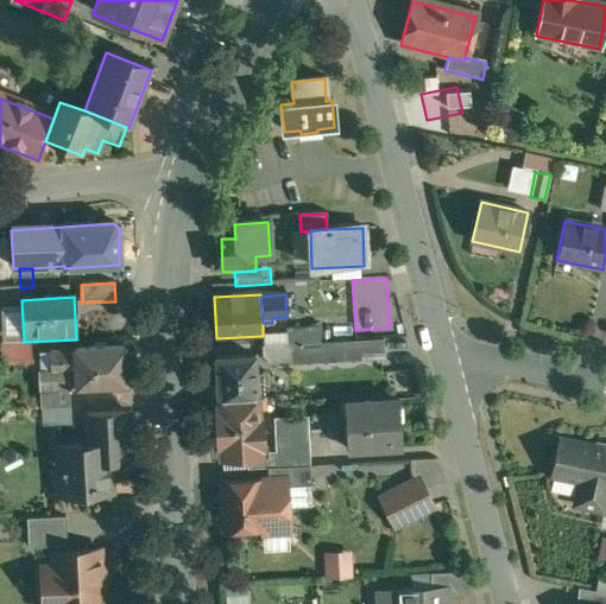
[(320,328),(286,329),(288,332),(263,334),(263,336),(262,336),(263,347),(321,343),(343,342),(342,334),(320,335),(320,328)]
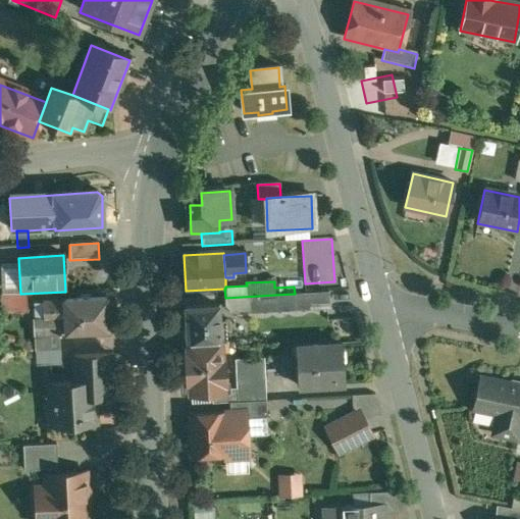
[(295,294),(275,295),(276,311),(328,309),(328,293),(295,294)]
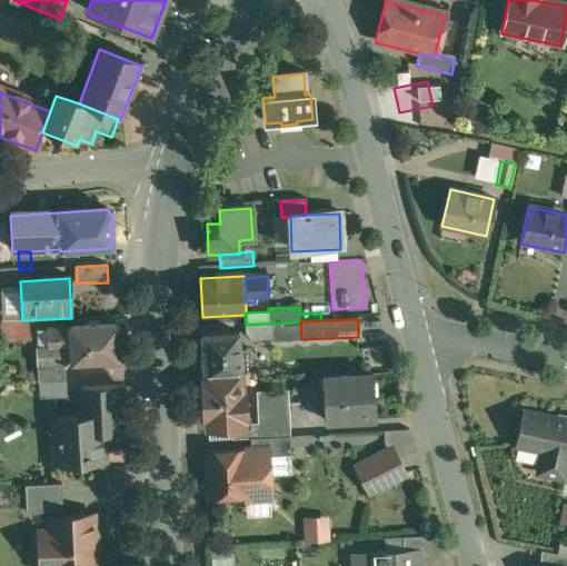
[(29,321),(0,324),(0,344),(30,341),(29,321)]
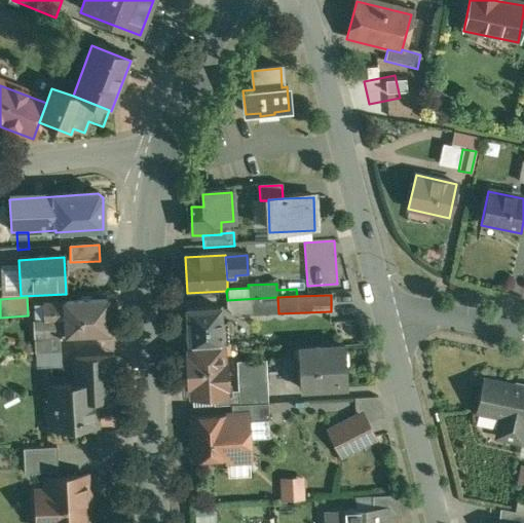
[(227,300),(226,300),(226,309),(233,315),(278,313),(277,297),(227,300)]
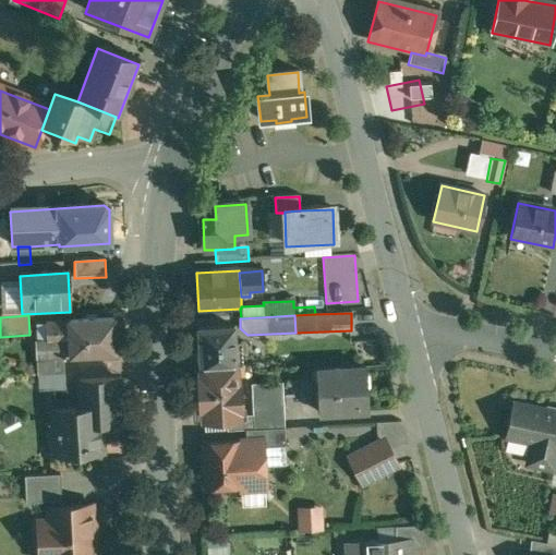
[(112,321),(69,323),(69,325),(46,326),(47,344),(35,344),(35,359),(62,358),(70,358),(70,357),(115,354),(112,321)]
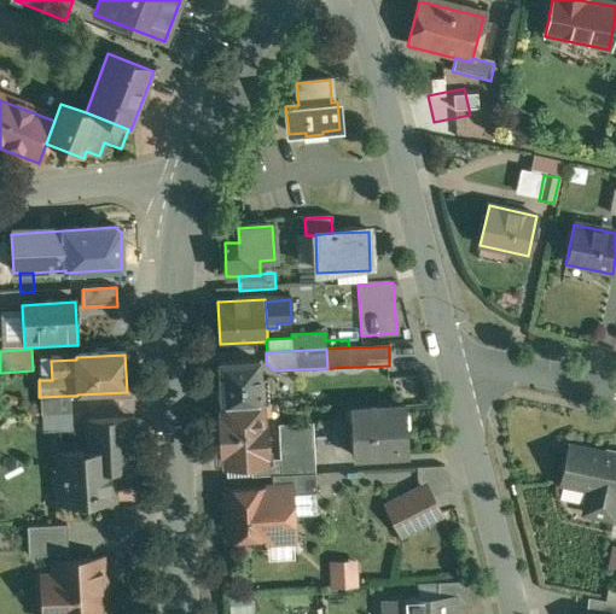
[(259,362),(219,364),(221,386),(219,389),(218,391),(218,392),(218,396),(218,398),(220,402),(221,404),(222,408),(260,405),(268,404),(266,381),(259,381),(259,362)]
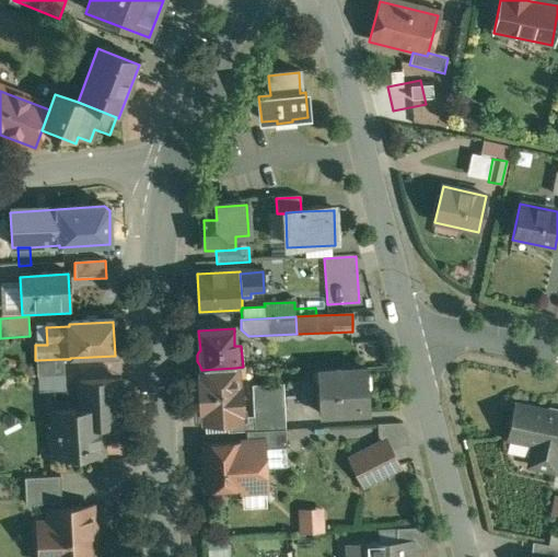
[(62,359),(35,360),(36,378),(62,376),(62,359)]
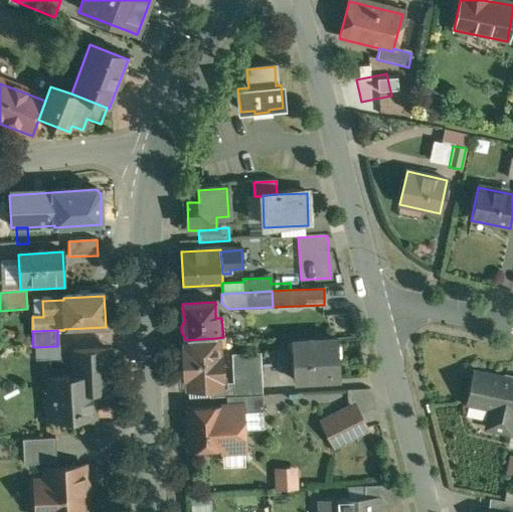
[(216,338),(185,340),(185,351),(182,351),(184,377),(187,377),(188,388),(208,387),(219,386),(219,384),(218,378),(221,378),(220,355),(217,356),(216,338)]
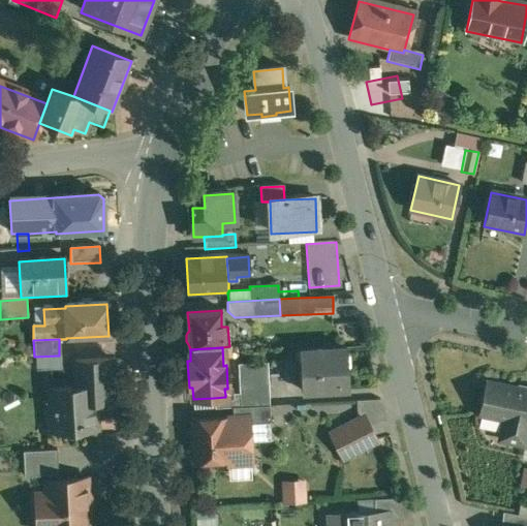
[(345,349),(300,351),(302,392),(302,393),(347,390),(345,349)]
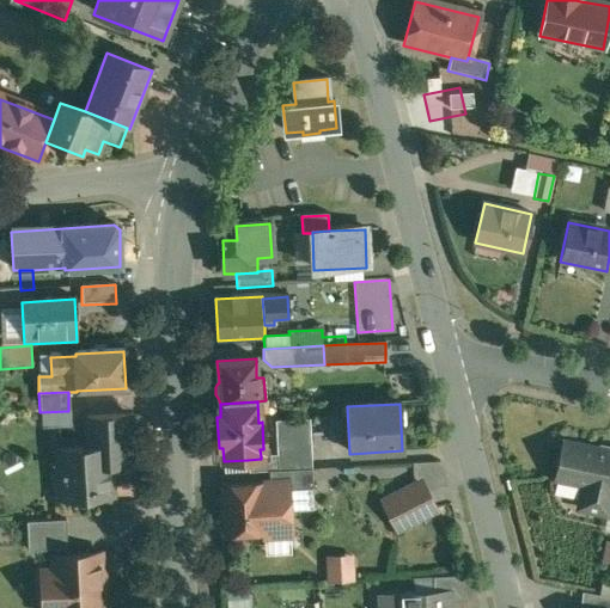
[(68,411),(40,412),(41,430),(69,429),(68,411)]
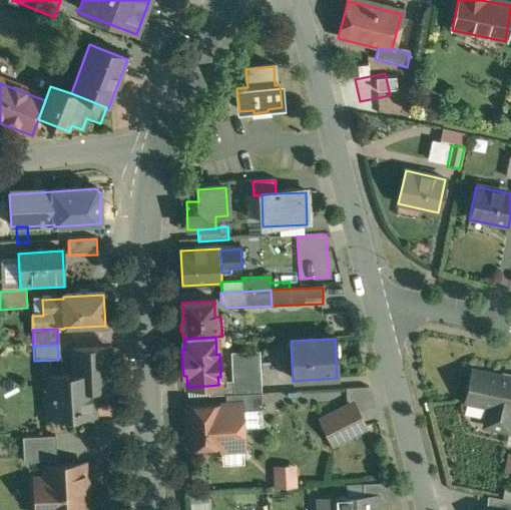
[(72,378),(47,380),(48,399),(52,399),(52,401),(56,401),(57,420),(94,418),(93,393),(108,392),(106,350),(71,352),(72,378)]
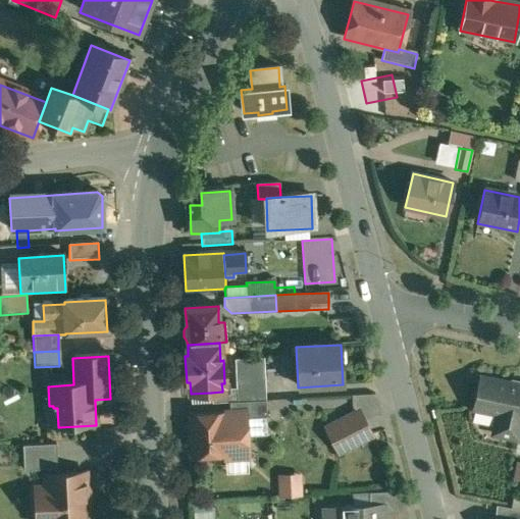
[(263,359),(235,360),(236,390),(237,403),(265,402),(263,359)]
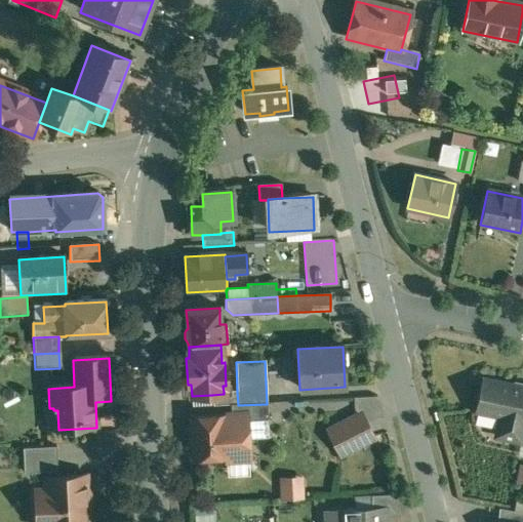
[(514,385),(483,378),(476,411),(504,417),(499,437),(520,441),(522,428),(522,388),(514,387),(514,385)]
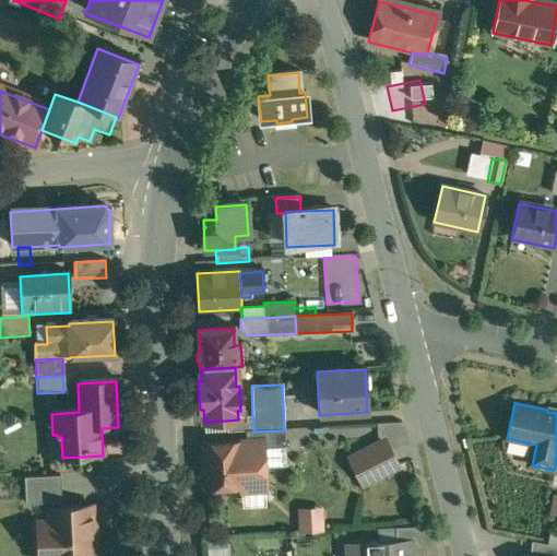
[(252,417),(238,417),(238,420),(226,421),(226,434),(245,433),(245,432),(253,432),(252,417)]
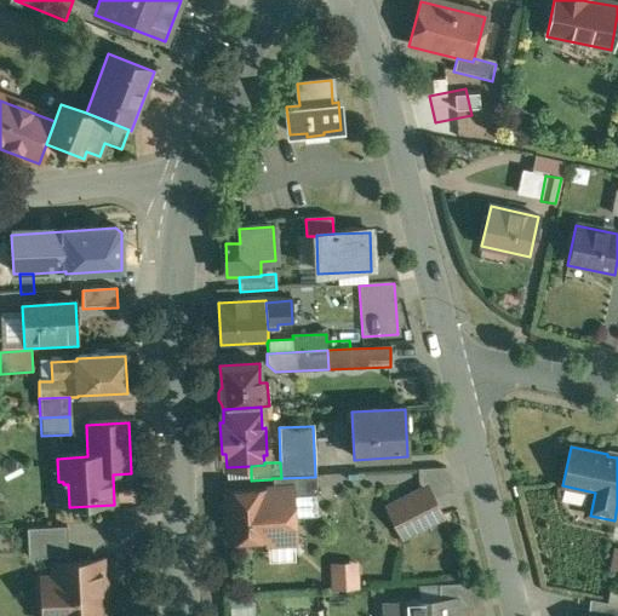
[(281,478),(272,478),(272,479),(273,491),(290,490),(291,498),(316,496),(315,477),(281,478)]
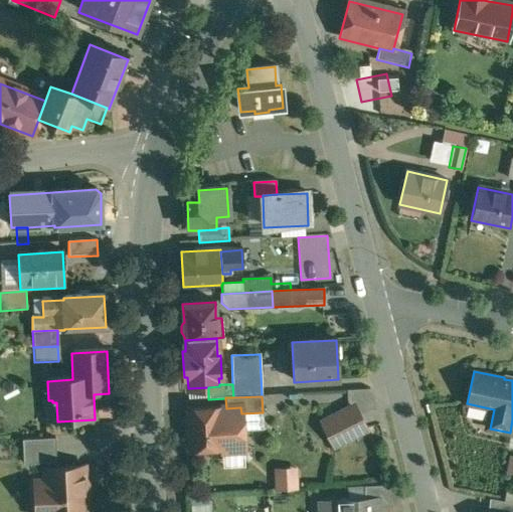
[(351,405),(322,419),(334,445),(363,431),(351,405)]
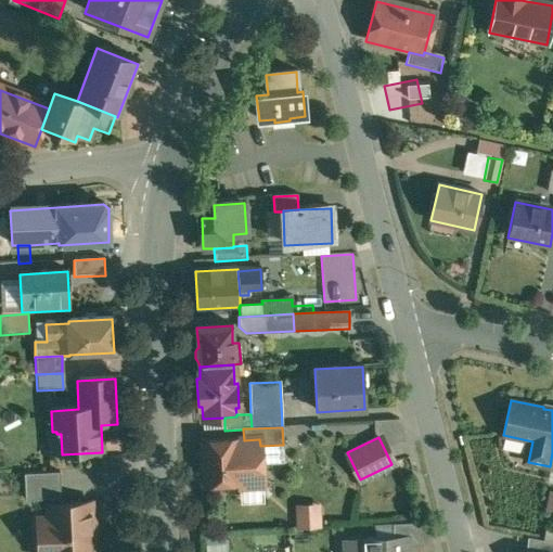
[(244,440),(200,443),(202,486),(239,484),(239,488),(262,486),(260,446),(259,439),(244,440)]
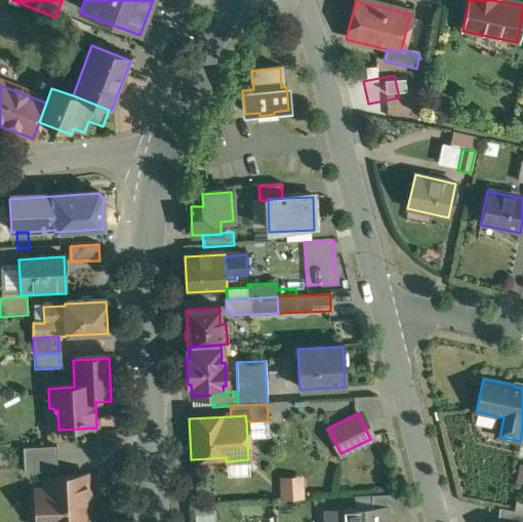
[(56,447),(24,449),(25,474),(58,472),(56,447)]
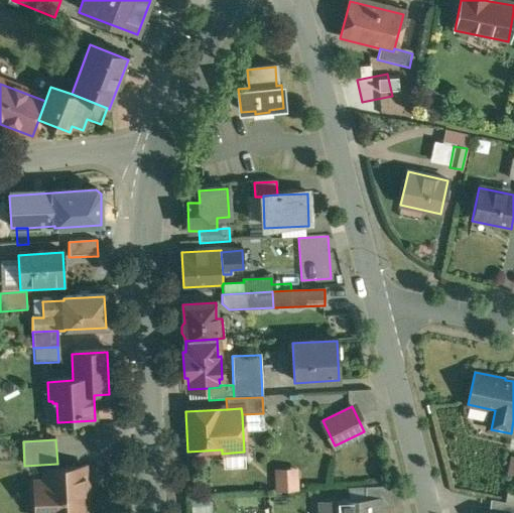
[(84,471),(44,473),(45,499),(36,500),(36,512),(86,512),(86,500),(89,500),(88,475),(85,475),(84,471)]
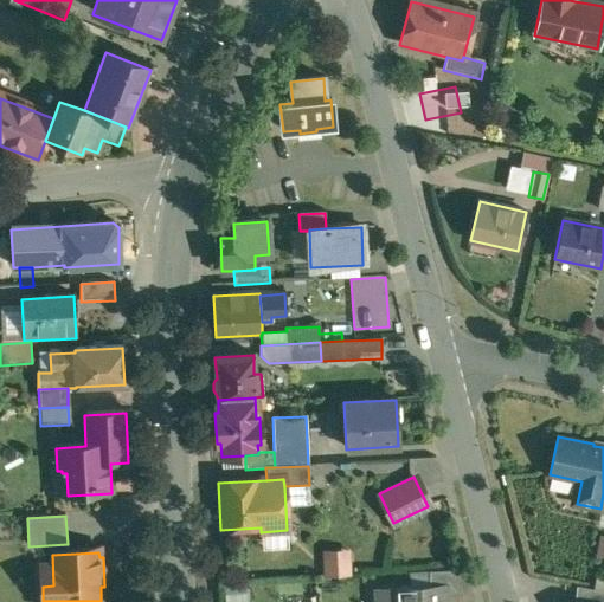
[(346,560),(326,561),(327,577),(347,576),(346,560)]
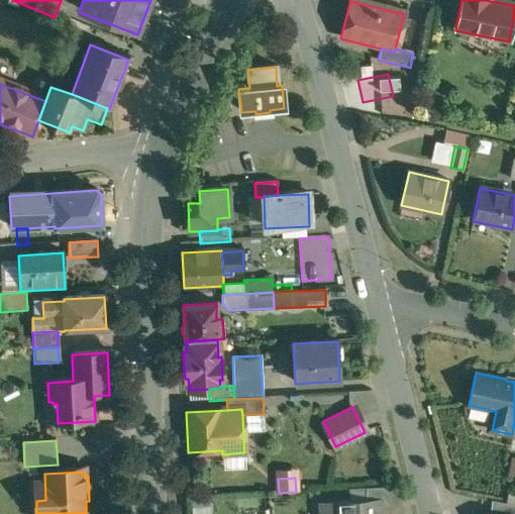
[(389,488),(366,489),(366,501),(377,501),(378,502),(376,502),(377,510),(393,509),(389,488)]
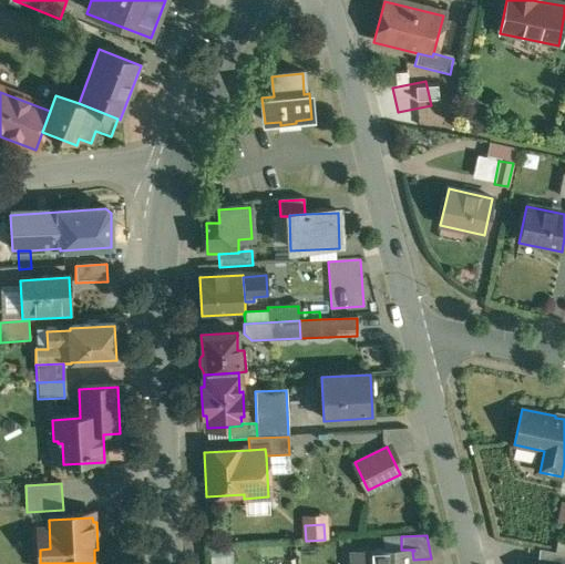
[(401,550),(352,553),(352,563),(412,563),(413,560),(412,551),(414,551),(413,550),(401,550)]
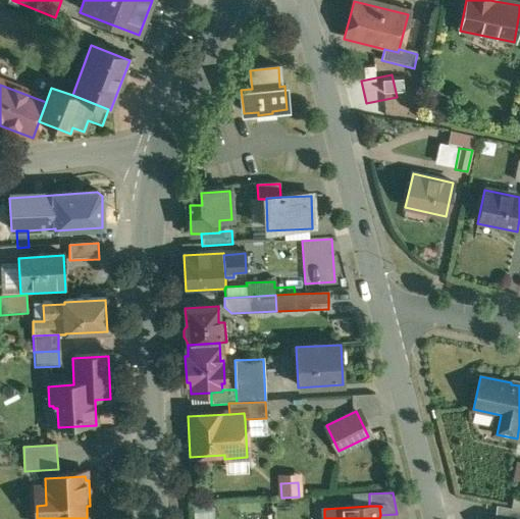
[(519,518),(519,510),(496,506),(494,518),(519,518)]
